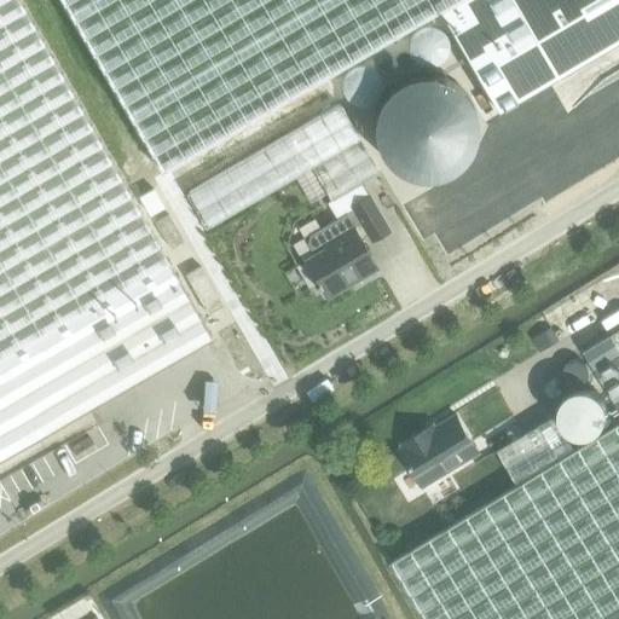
[(0,0),(0,457),(212,337),(18,0),(0,0)]
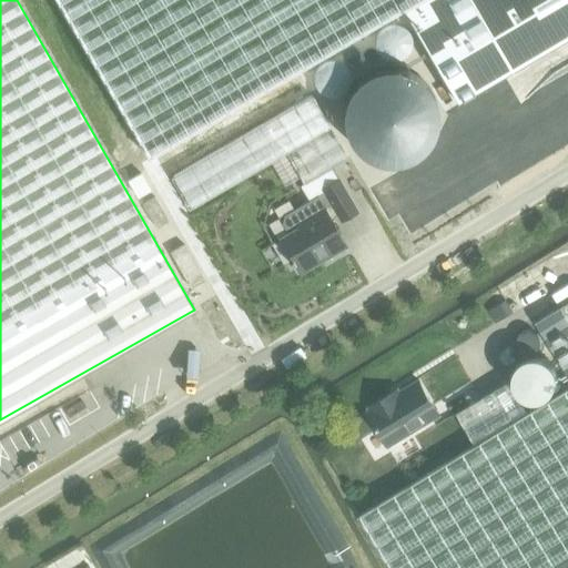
[(57,0),(149,156),(403,9),(416,0),(57,0)]
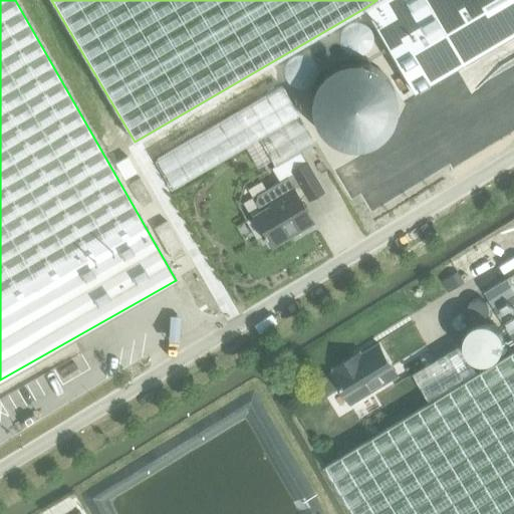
[(513,0),(376,0),(364,8),(414,92),(513,33),(513,0)]
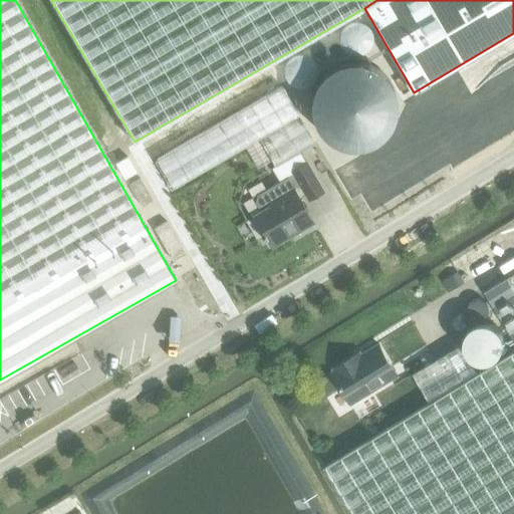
[(157,160),(173,189),(259,139),(275,166),(315,143),(282,86),(157,160)]
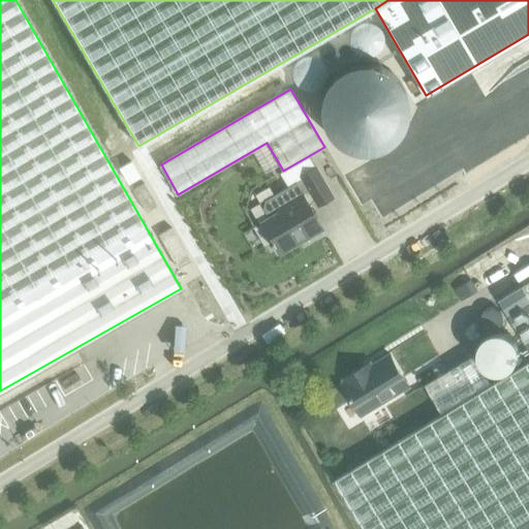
[(131,161),(120,167),(128,183),(139,177),(131,161)]
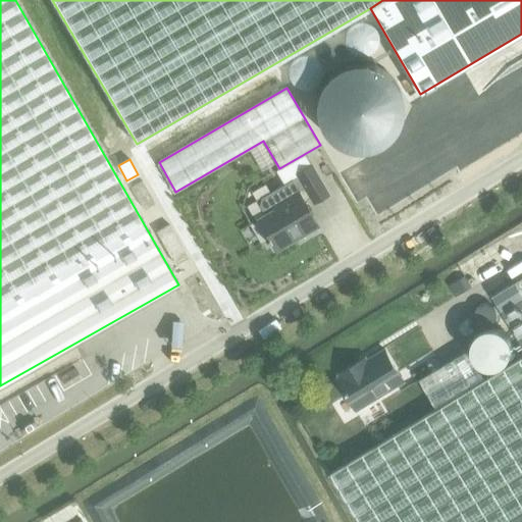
[(327,195),(311,166),(298,174),(299,176),(261,198),(259,208),(264,216),(258,219),(275,251),(295,240),(292,236),(300,230),(301,231),(316,222),(303,201),(310,197),(313,202),(327,195)]
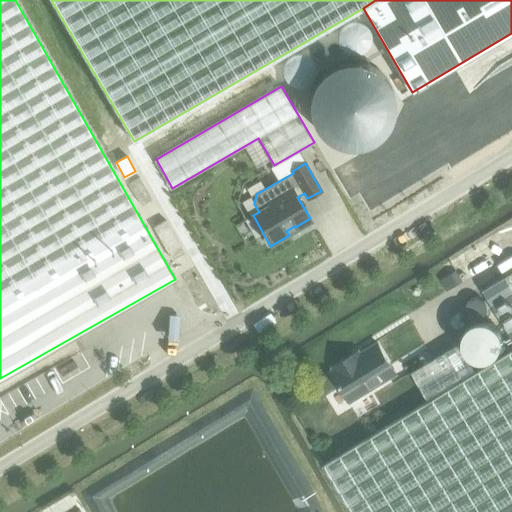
[(141,205),(151,199),(139,178),(129,183),(141,205)]
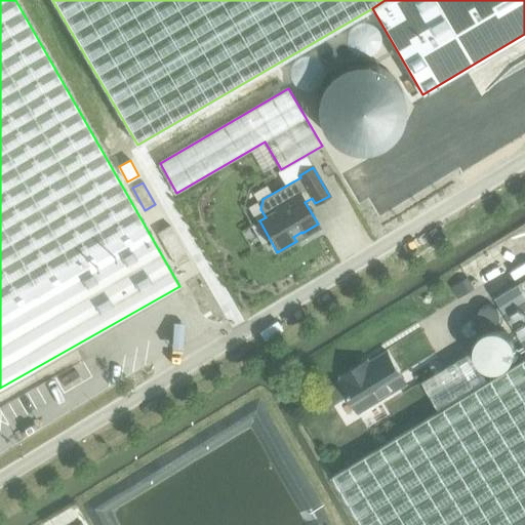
[(170,226),(158,233),(176,267),(190,259),(170,226)]
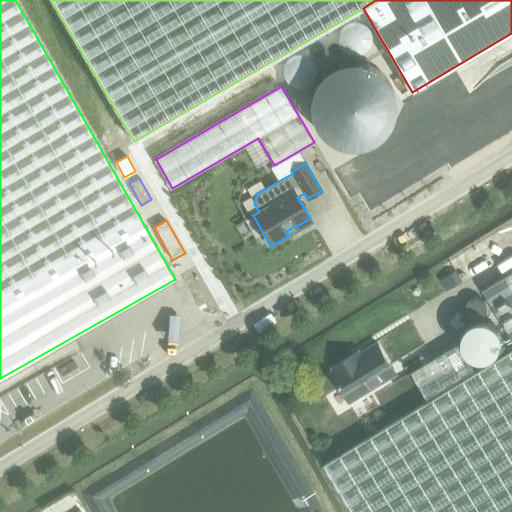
[(511,272),(483,290),(511,337),(511,272)]
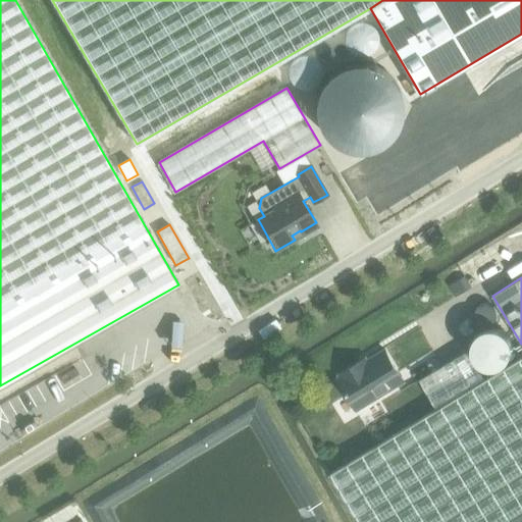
[(456,279),(440,289),(448,300),(462,290),(456,279)]
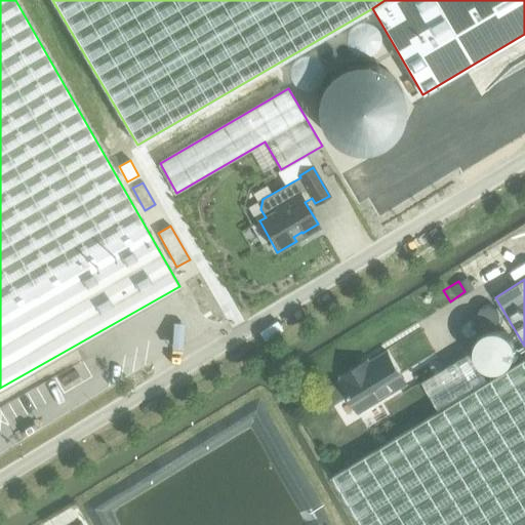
[(215,311),(214,309),(203,289),(193,295),(205,317),(209,315),(215,311)]
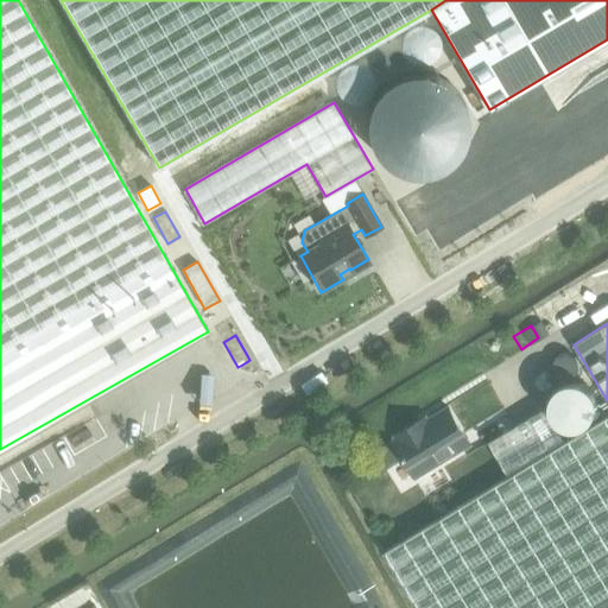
[(419,475),(470,443),(449,407),(429,419),(426,417),(396,436),(397,439),(393,441),(405,460),(409,457),(419,475)]
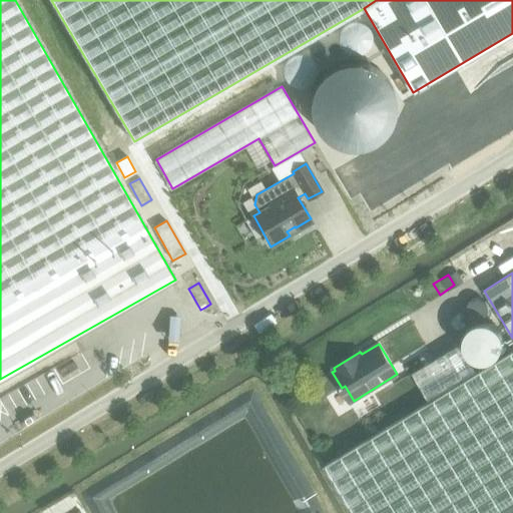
[(512,512),(512,350),(477,373),(461,345),(432,363),(401,381),(418,409),(326,465),(355,512),(512,512)]
